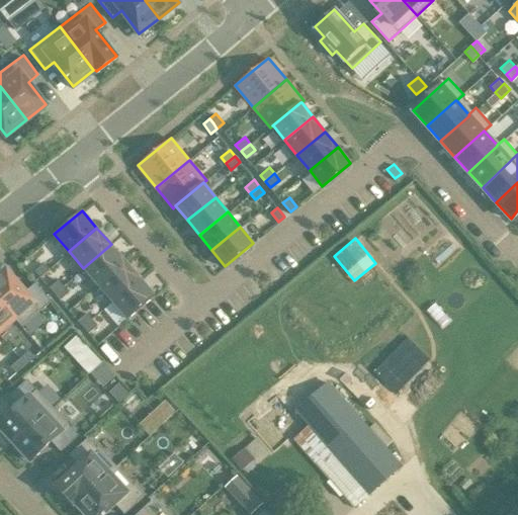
[(97,284),(125,261),(111,244),(83,268),(97,284)]
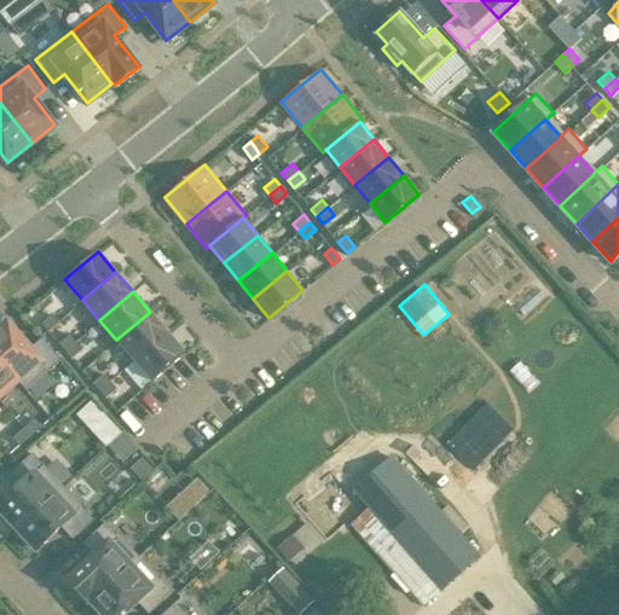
[(134,359),(167,331),(150,312),(116,340),(134,359)]
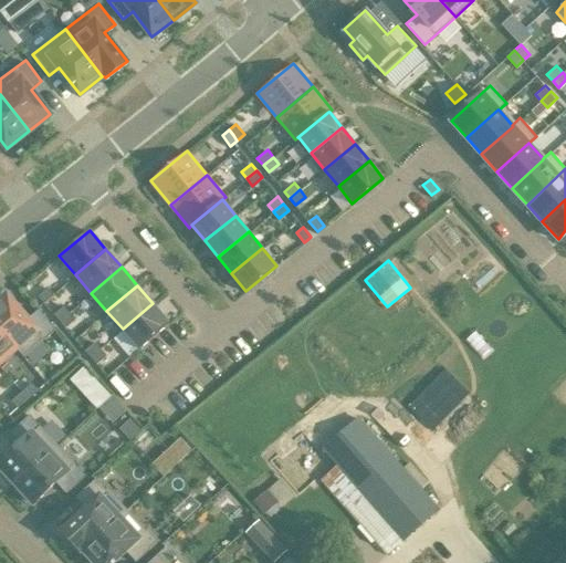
[(38,295),(44,302),(54,293),(49,287),(38,295)]
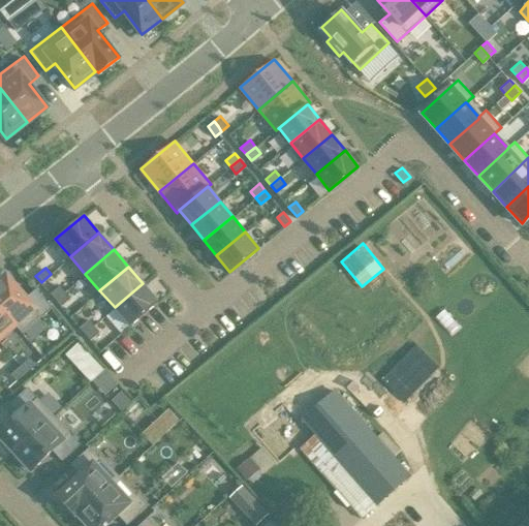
[(5,275),(0,279),(0,304),(17,323),(16,325),(22,332),(23,332),(53,306),(36,287),(25,297),(5,275)]
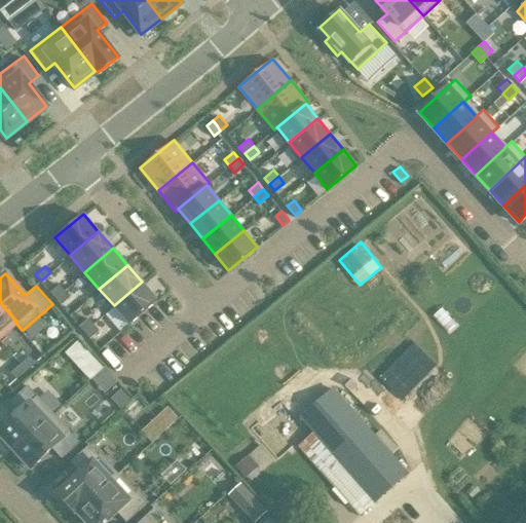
[(157,299),(142,282),(114,305),(128,324),(157,299)]
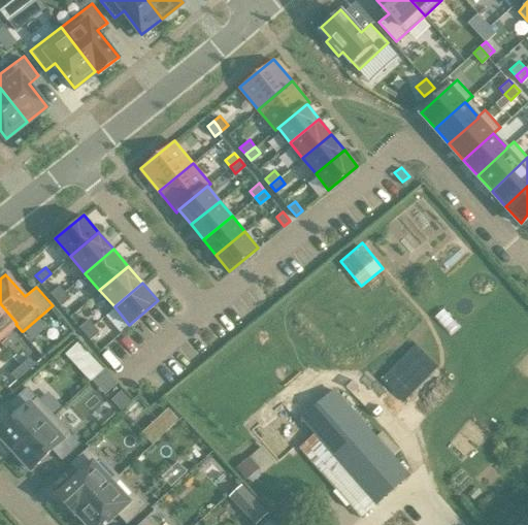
[(56,298),(65,290),(60,284),(51,292),(56,298)]
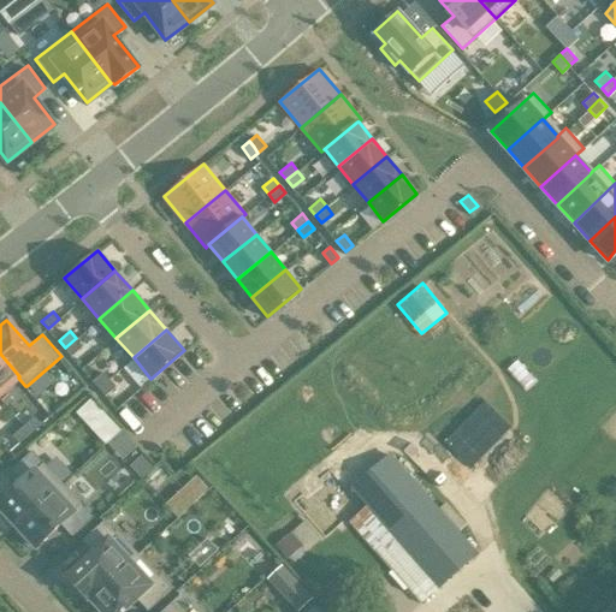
[(82,345),(76,338),(65,348),(71,355),(82,345)]
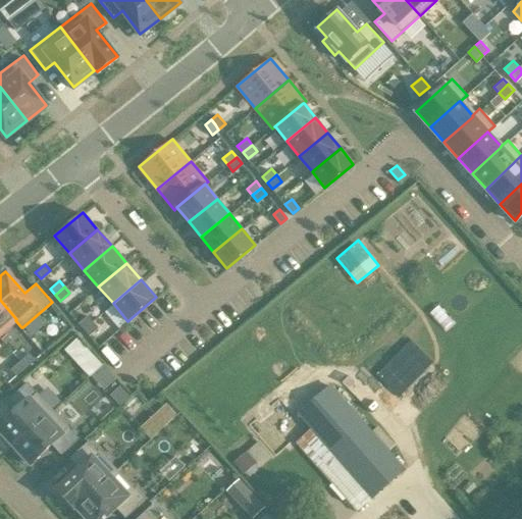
[(16,319),(0,300),(0,333),(15,320),(16,319)]
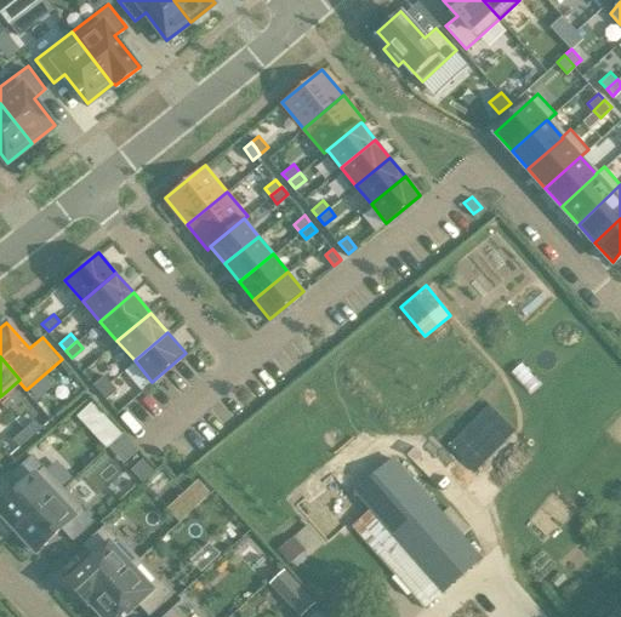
[(100,390),(110,381),(104,373),(93,383),(100,390)]
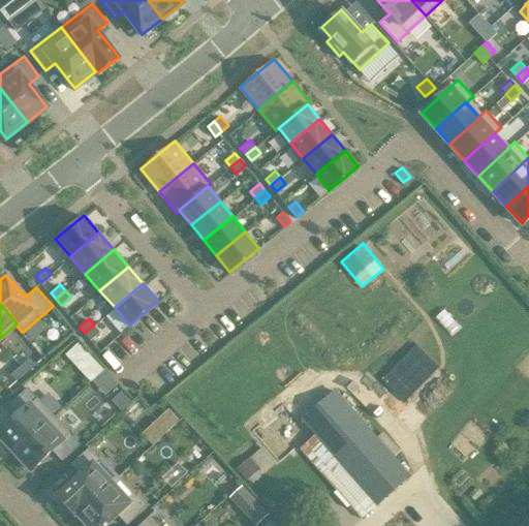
[(99,331),(94,325),(85,333),(90,339),(99,331)]
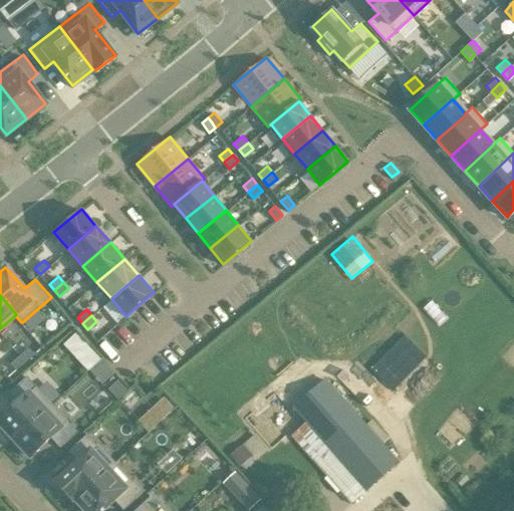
[(65,341),(74,352),(85,341),(75,331),(65,341)]
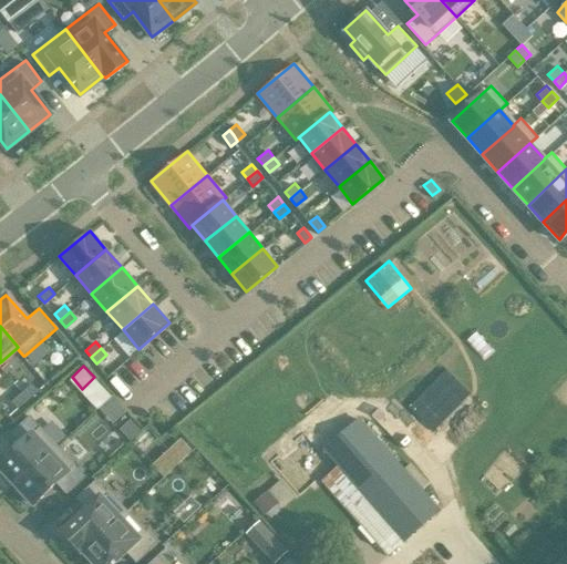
[(445,367),(408,403),(433,429),(470,392),(445,367)]
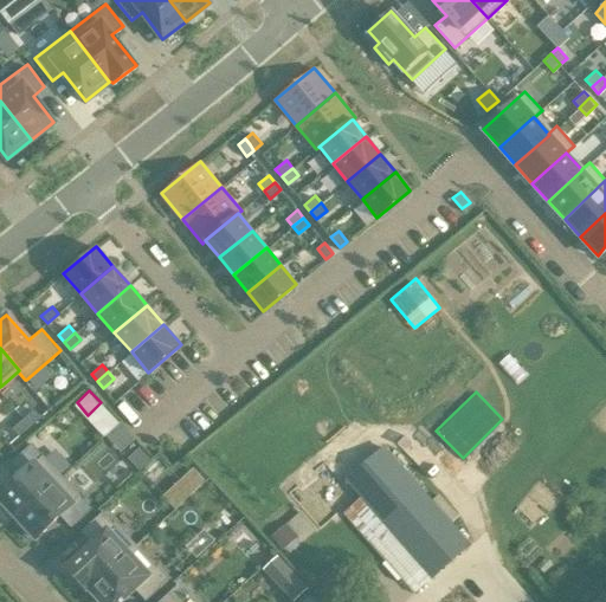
[(118,421),(101,402),(88,415),(105,433),(118,421)]
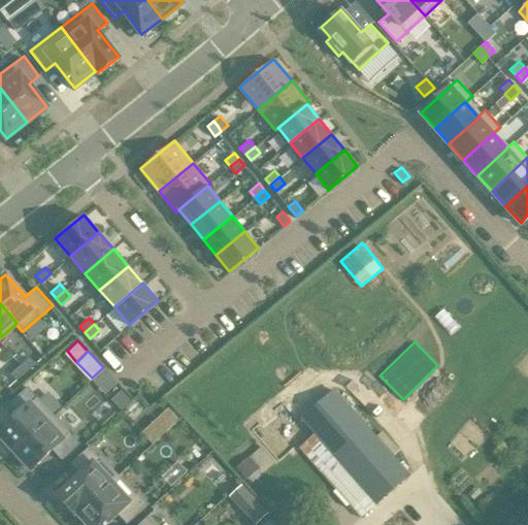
[(35,362),(30,356),(21,364),(26,370),(35,362)]
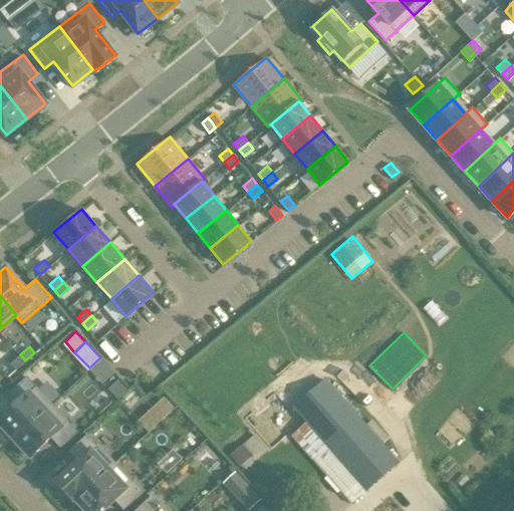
[(16,368),(25,360),(20,354),(11,362),(16,368)]
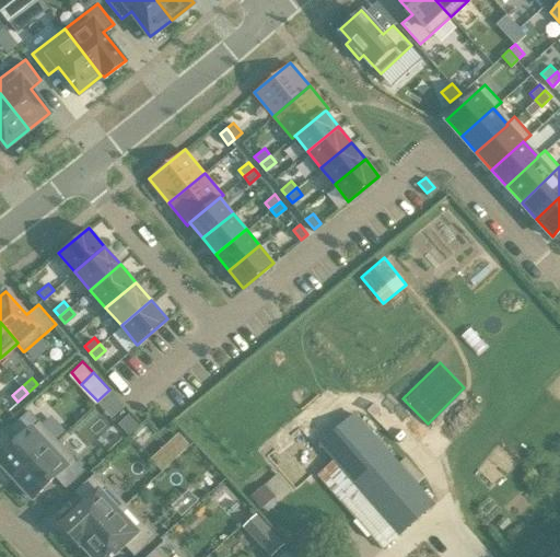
[(14,478),(57,439),(30,408),(10,427),(20,438),(0,455),(0,462),(0,463),(0,467),(10,478),(12,475),(14,478)]
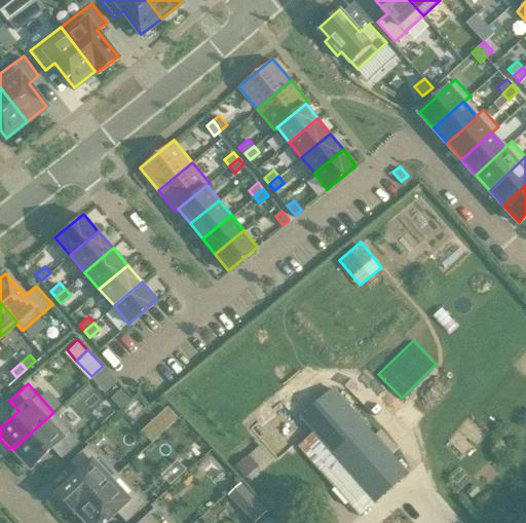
[(313,431),(299,444),(360,514),(375,500),(386,490),(397,482),(408,472),(390,452),(398,446),(381,426),(374,434),(333,386),(300,415),(313,431)]
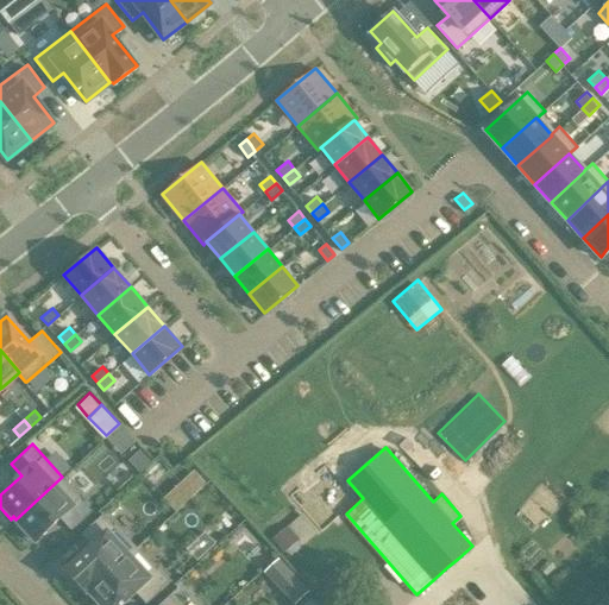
[(140,448),(129,459),(138,470),(151,459),(140,448)]
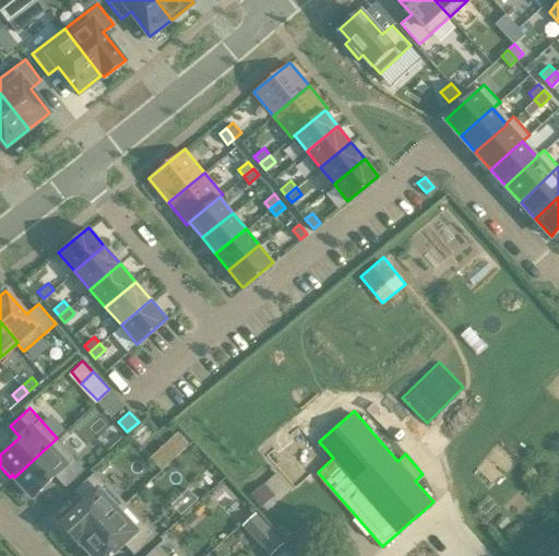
[(163,466),(191,440),(180,428),(152,453),(163,466)]
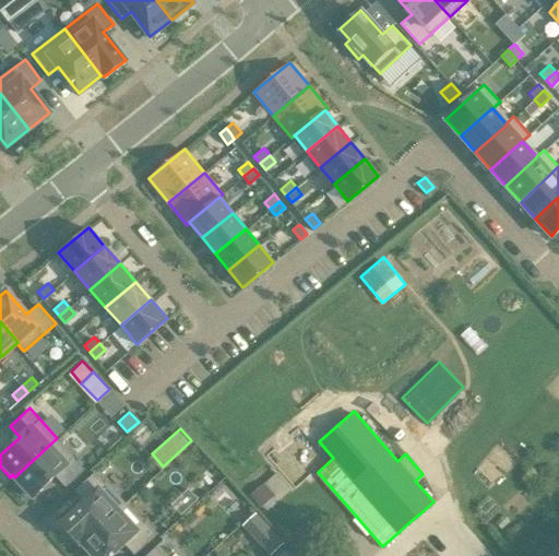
[(66,486),(84,469),(57,438),(14,477),(18,480),(14,483),(26,495),(30,493),(32,496),(55,475),(66,486)]
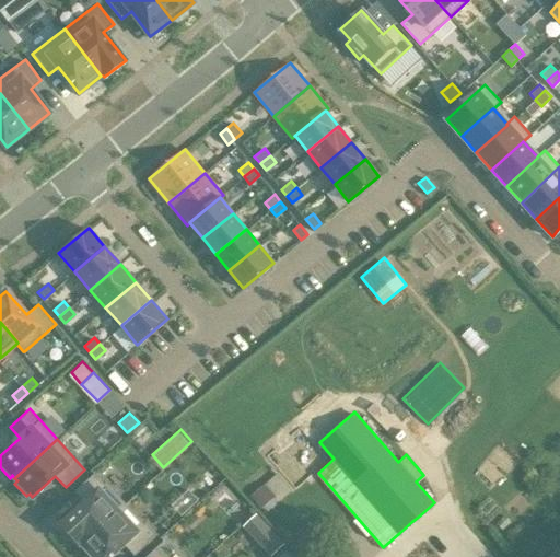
[(278,472),(265,483),(272,491),(278,499),(291,488),(278,472)]
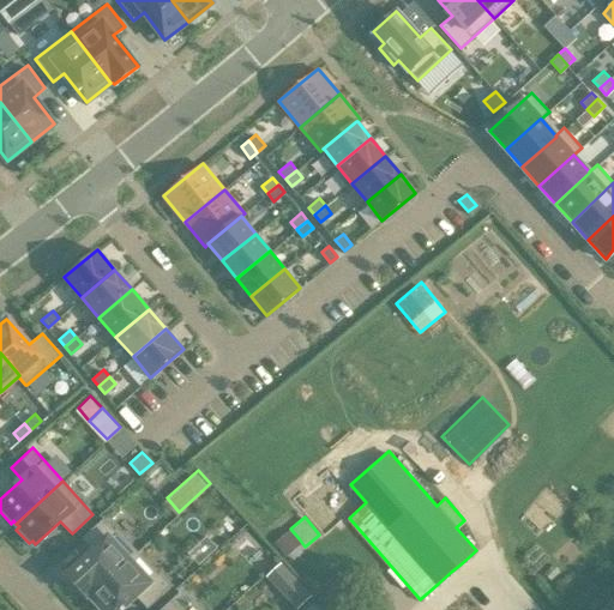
[(90,596),(138,551),(116,527),(114,530),(103,518),(82,537),(94,549),(66,574),(86,596),(89,595),(90,596)]
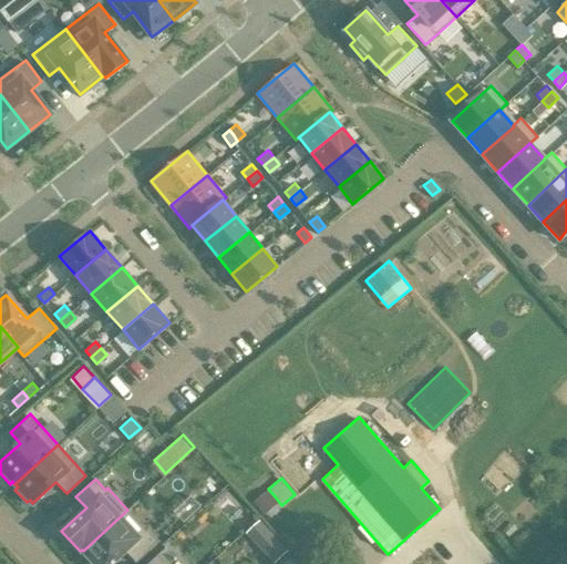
[(268,489),(255,500),(261,509),(276,498),(268,489)]
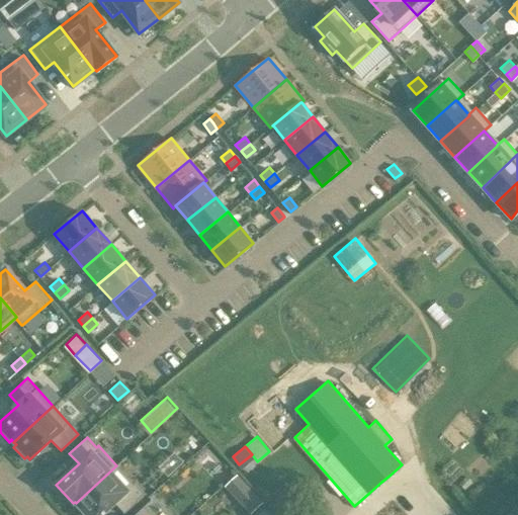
[(124,513),(146,493),(136,483),(134,484),(116,465),(76,503),(86,514),(100,514),(114,503),(124,513)]
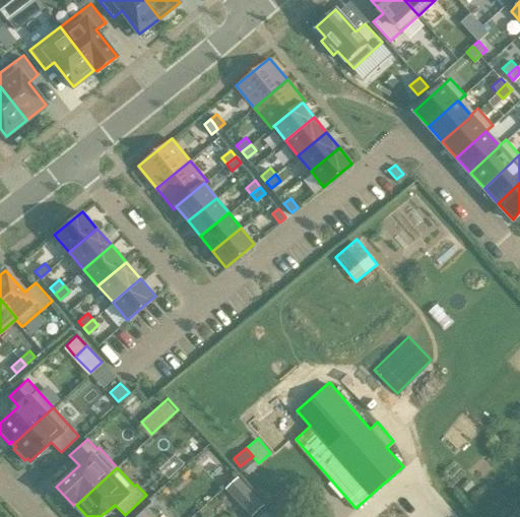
[(255,495),(243,506),(251,515),(263,504),(255,495)]
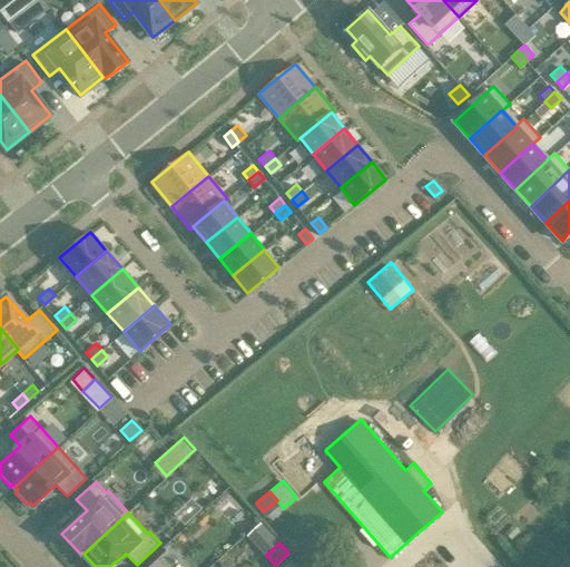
[(169,566),(159,556),(147,566),(169,566)]
